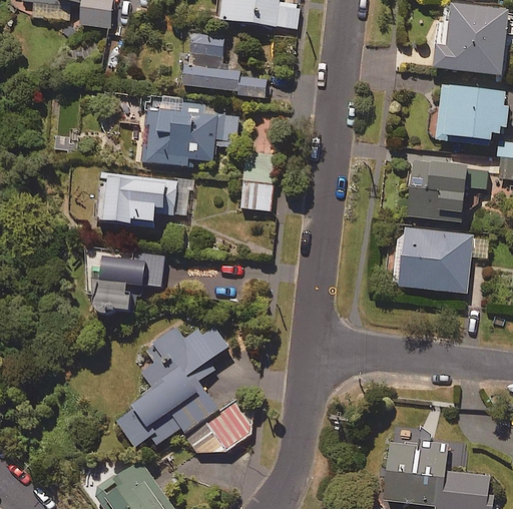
[(27,0),(33,1),(32,15),(59,18),(61,0),(81,2),(79,24),(110,26),(112,0),(27,0)]
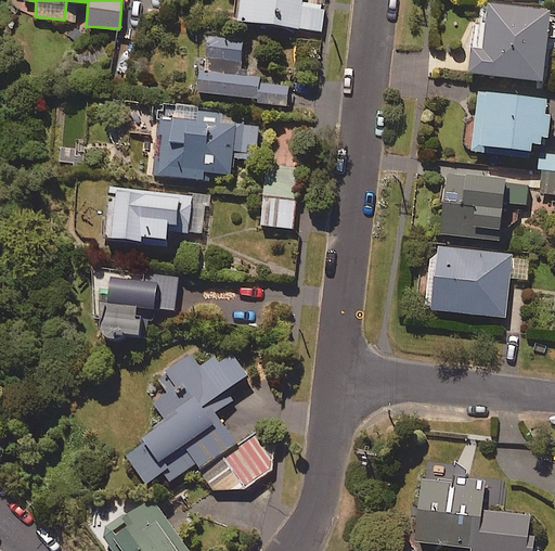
[(240,0),(237,21),(322,29),(324,8),(301,5),(302,0),(240,0)]
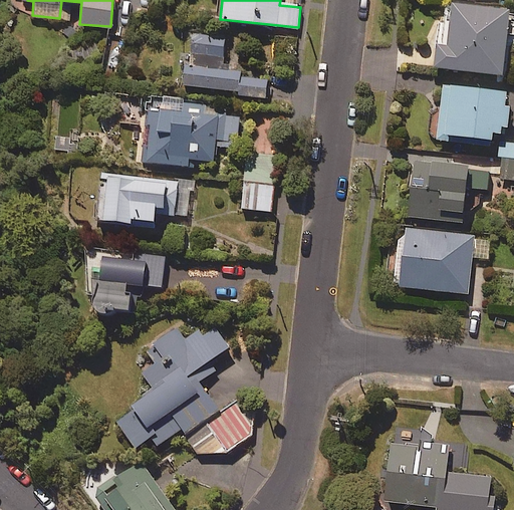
[(513,9),(451,3),(447,46),(437,45),(435,68),(503,75),(507,32),(513,32),(513,9)]
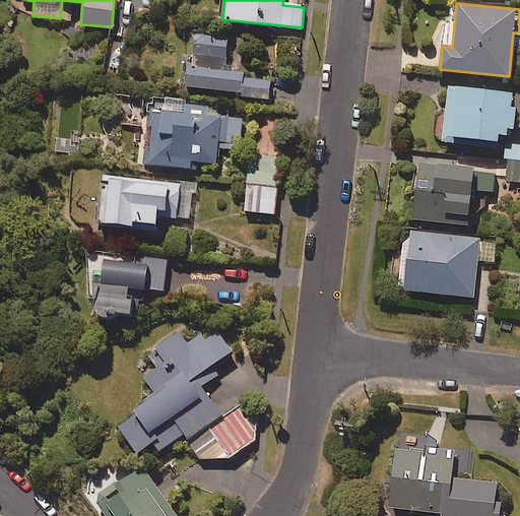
[(228,37),(196,33),(193,52),(188,52),(184,84),(241,91),(241,94),(269,99),(271,76),(240,72),(241,65),(224,63),(228,37)]
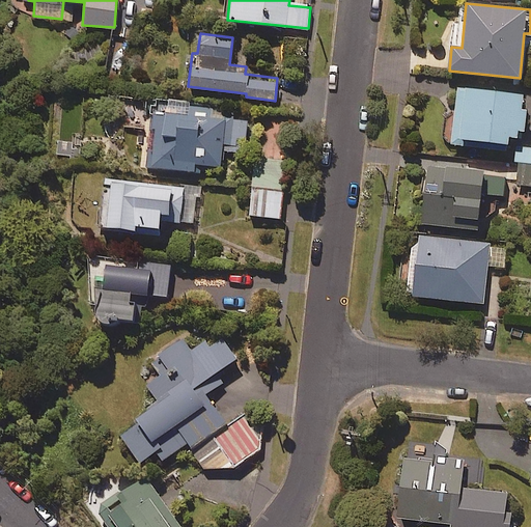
[(520,132),(524,132),(526,110),(522,109),(524,93),(457,87),(452,141),(508,146),(509,137),(520,138),(520,132)]
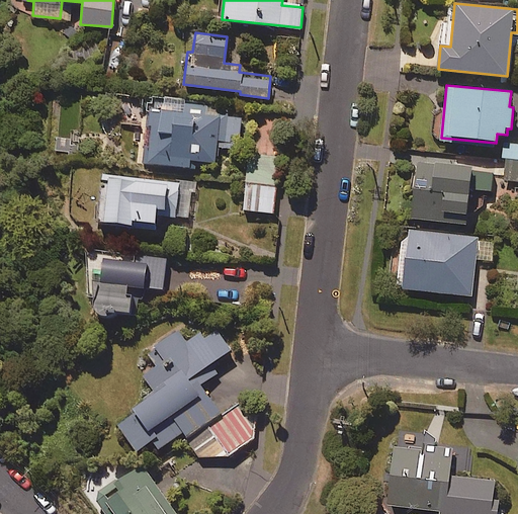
[(182,110),(153,109),(150,109),(149,165),(192,166),(192,161),(217,161),(218,145),(234,145),(234,138),(240,138),(240,112),(217,111),(182,110)]
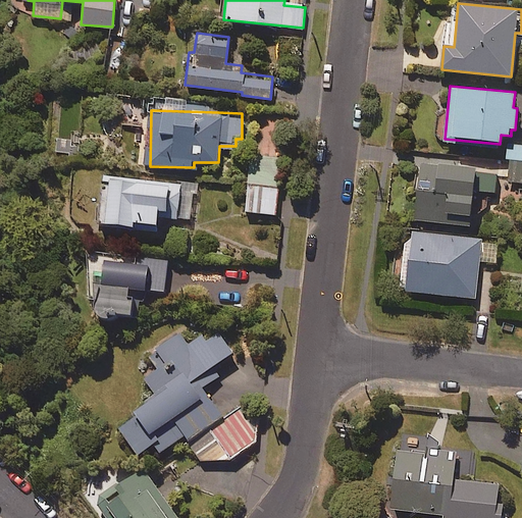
[(521,180),(521,143),(511,142),(508,179),(521,180)]
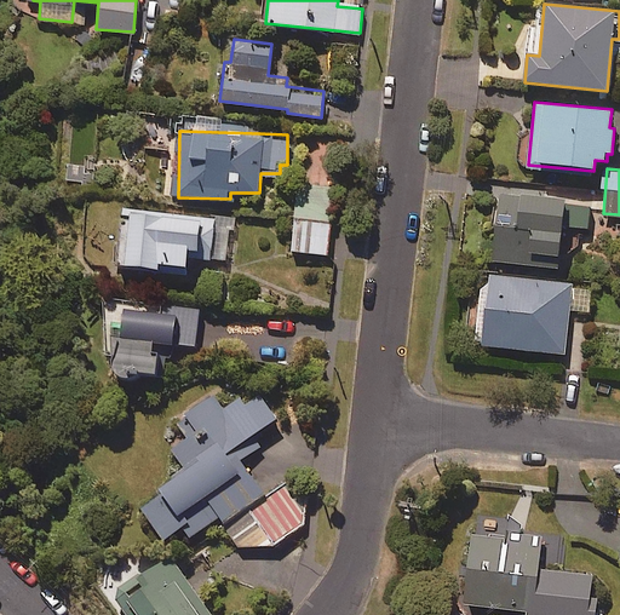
[(328,252),(328,182),(303,182),(302,214),(292,214),(292,251),(328,252)]
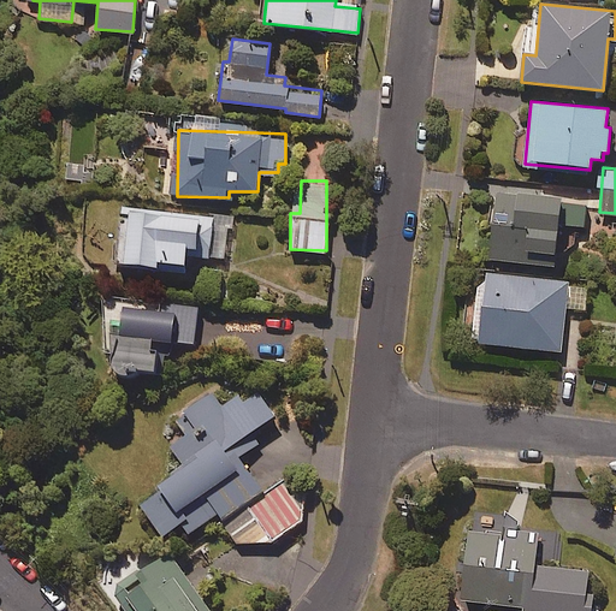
[(525,190),(495,188),(487,259),(526,262),(526,253),(556,256),(558,223),(585,225),(586,201),(525,195),(525,190)]
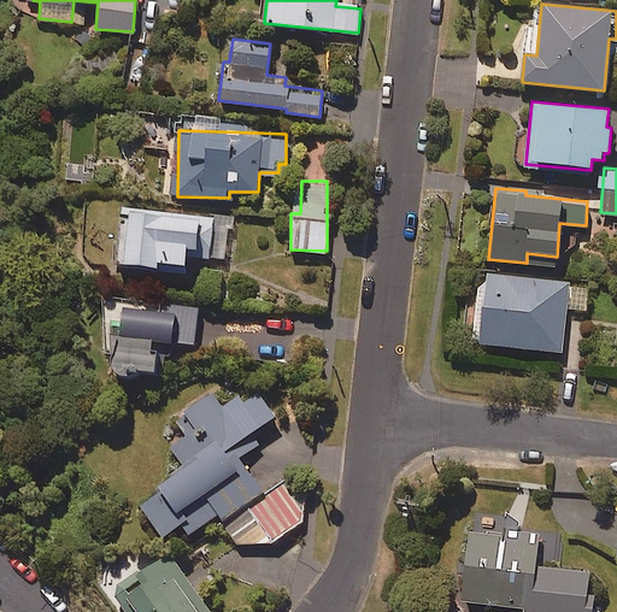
[(223,289),(228,225),(235,227),(236,212),(212,211),(212,215),(122,209),(118,268),(156,270),(157,265),(200,269),(198,287),(223,289)]
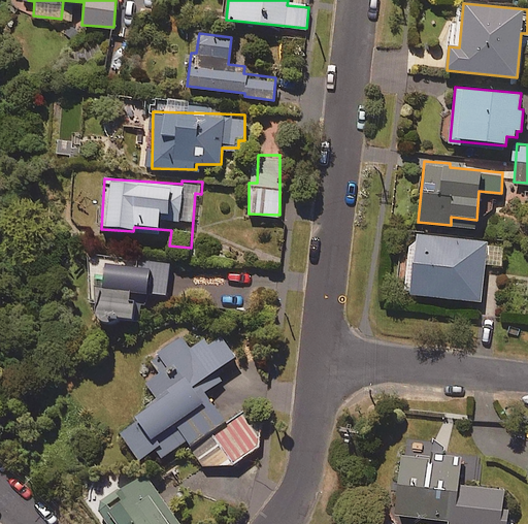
[(505,243),(487,241),(414,234),(407,293),(482,300),(485,262),(503,264),(505,243)]
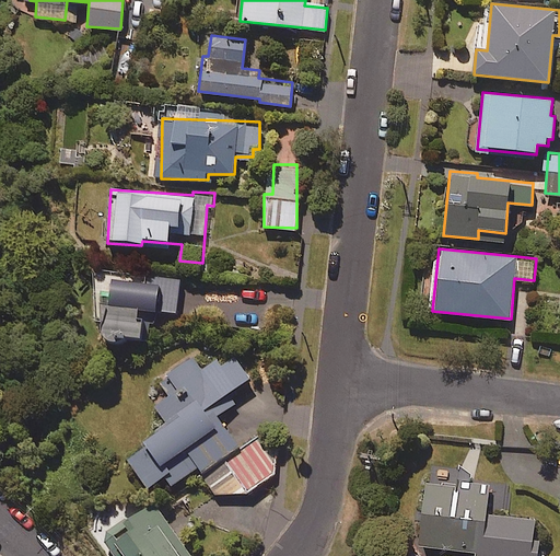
[(98,287),(94,287),(94,322),(102,322),(102,339),(142,339),(142,311),(178,311),(178,276),(146,276),(146,281),(98,281),(98,287)]
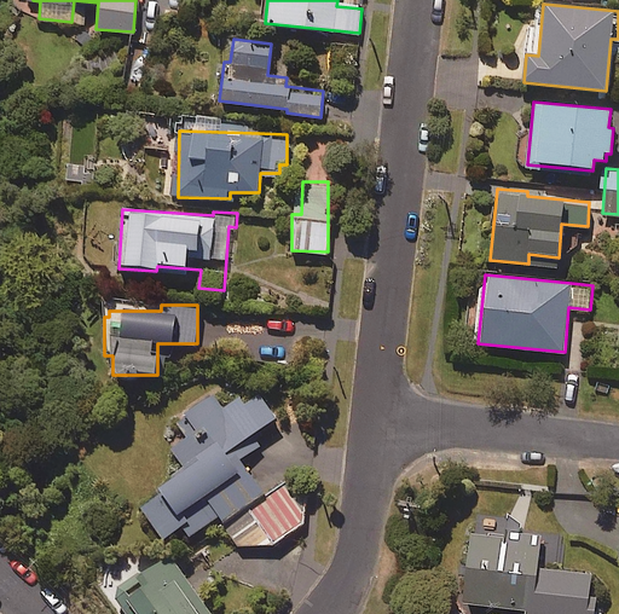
[(225,404),(217,392),(185,415),(196,429),(171,449),(187,470),(140,507),(165,539),(181,526),(189,537),(218,515),(224,521),(264,492),(239,459),(260,444),(253,434),(277,416),(259,391),(244,401),(238,393),(225,404)]
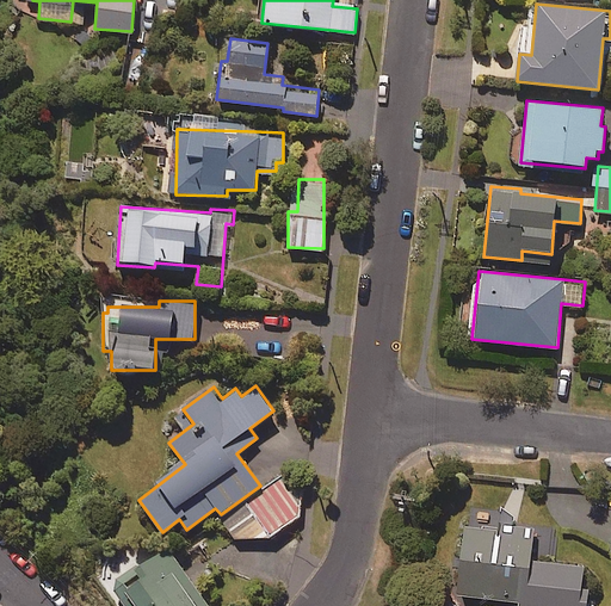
[(279,478),(238,508),(222,519),(235,537),(267,537),(303,512),(279,478)]
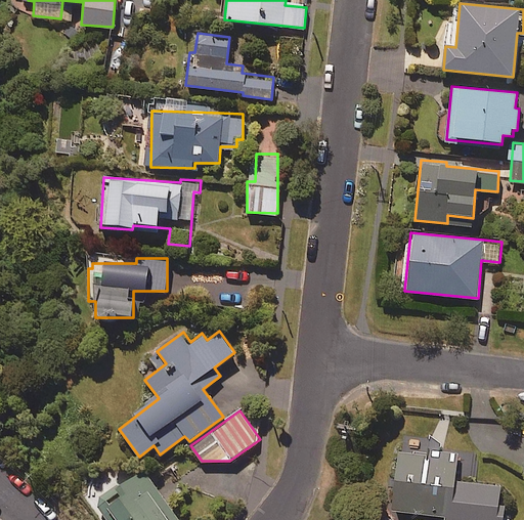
[(459,455),(398,448),(392,512),(444,517),(443,519),(503,519),(505,506),(498,505),(500,485),(455,481),(459,455)]
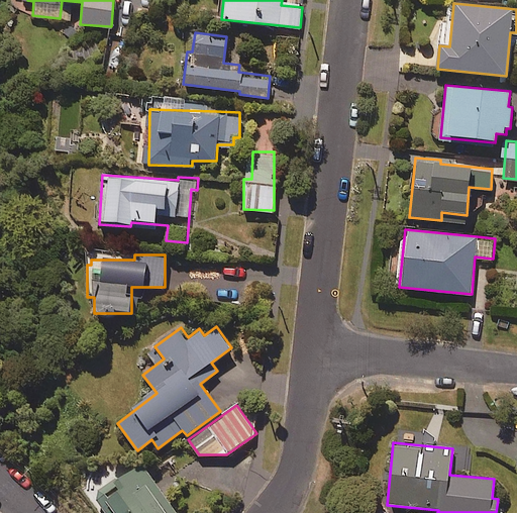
[(127,477),(116,478),(107,484),(102,504),(108,512),(181,512),(144,464),(127,477)]
